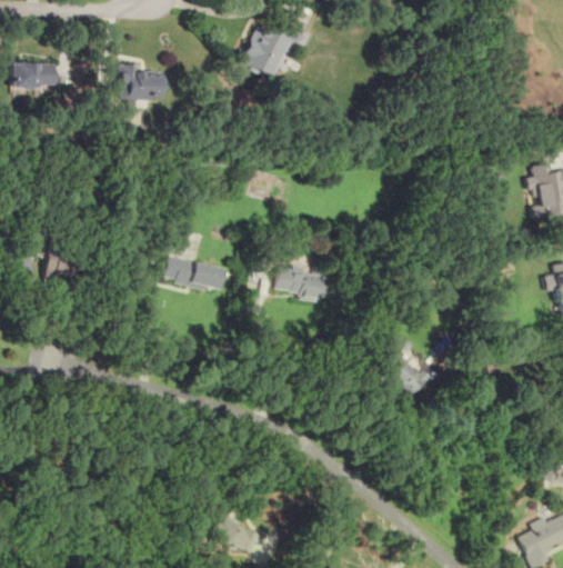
[(271,77),(281,51),(290,55),(293,45),(302,48),(309,31),(285,22),(281,35),(257,26),(241,65),(271,77)]
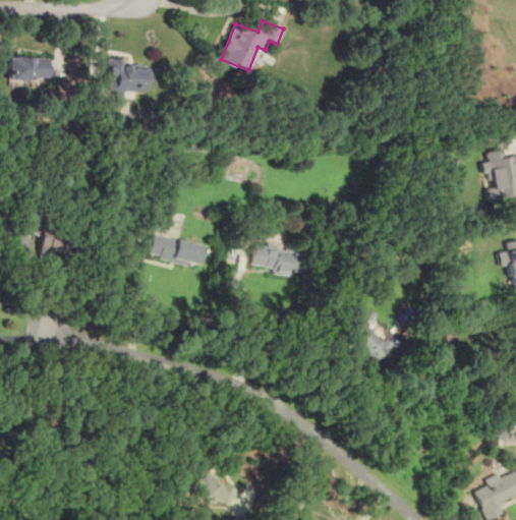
[(11,80),(50,79),(50,57),(11,58),(11,80)]
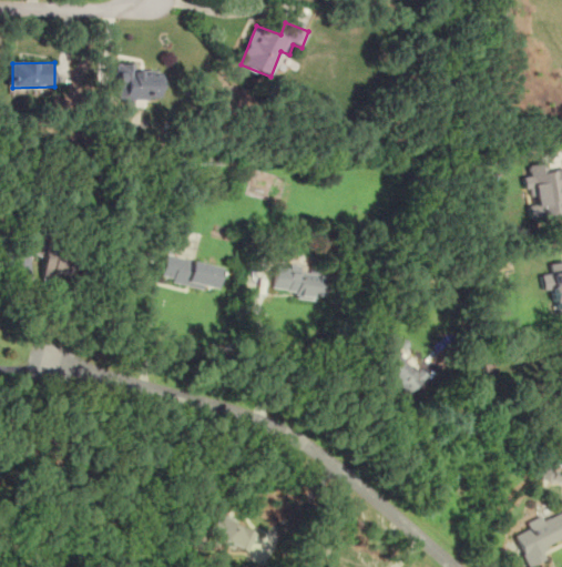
[(140,64),(120,64),(119,99),(162,100),(162,71),(140,71),(140,64)]
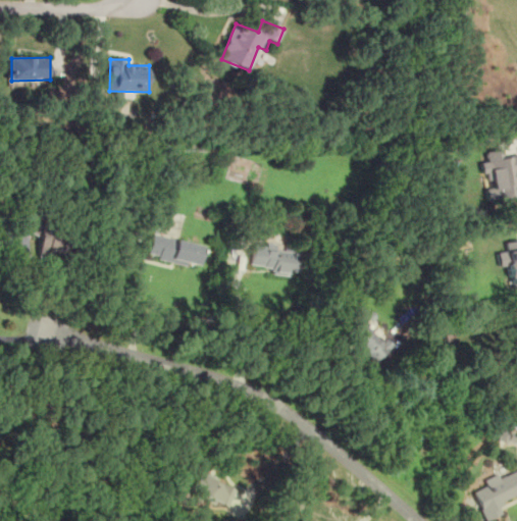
[(516,154),(492,154),(492,203),(516,203),(516,154)]
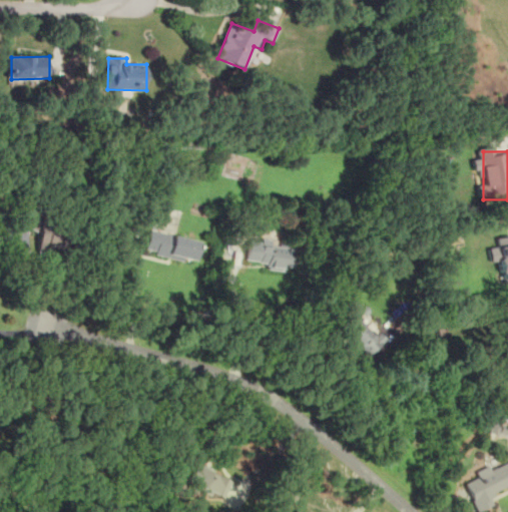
[(197,262),(201,241),(153,230),(149,251),(197,262)]
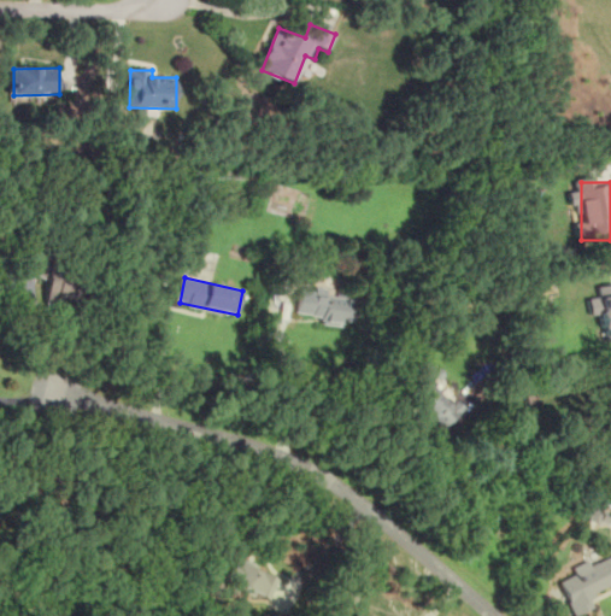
[(50,306),(68,306),(68,281),(50,281),(50,306)]
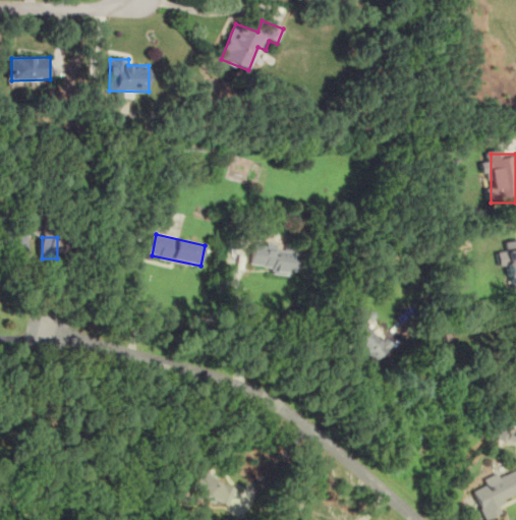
[(515,240),(507,241),(508,251),(499,253),(501,268),(513,267),(515,283),(515,240)]
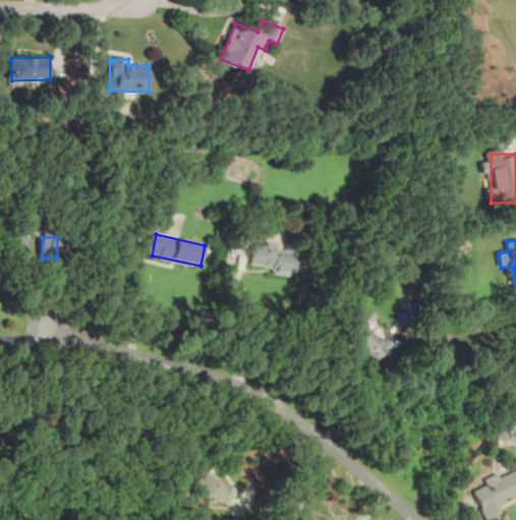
[(302,252),(278,250),(279,243),(270,242),(269,246),(253,245),(251,266),(274,268),(274,272),(300,274),(302,252)]
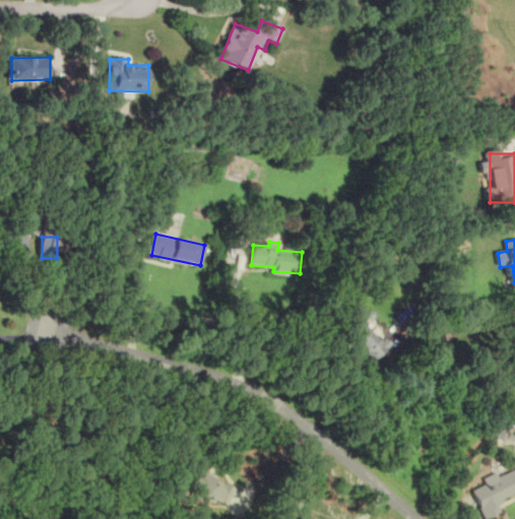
[(348,330),(375,360),(389,347),(363,318),(348,330)]
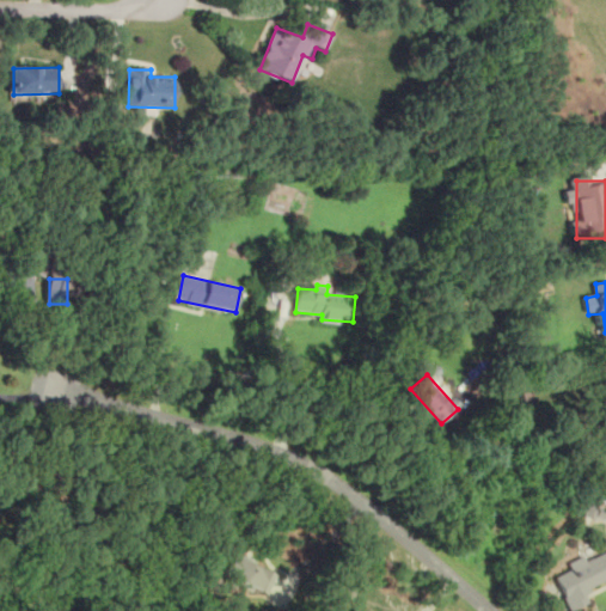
[(224,576),(271,593),(280,572),(231,554),(224,576)]
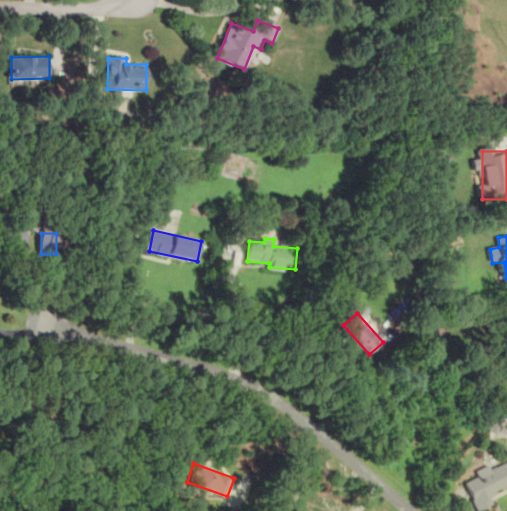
[(506,463),(465,482),(478,510),(481,510),(496,504),(491,493),(506,485),(506,463)]
